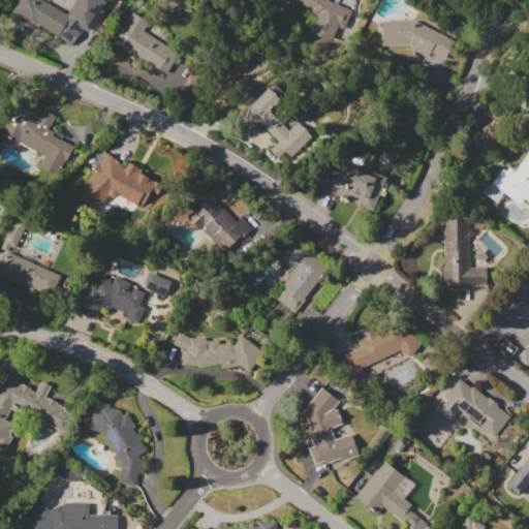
[(11,11),(18,0),(43,0),(66,13),(73,0),(102,0),(104,1),(87,32),(81,29),(71,45),(11,11)]
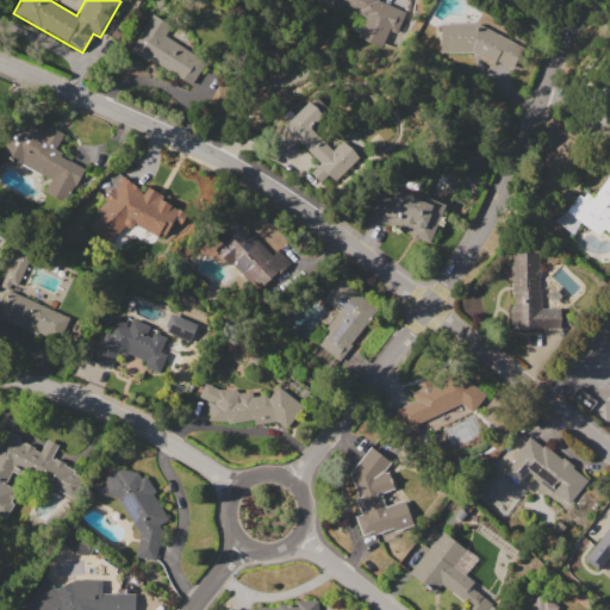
[(378,0),(405,13),(396,32),(390,30),(381,48),(356,36),(366,16),(334,1),(330,10),(310,0),(378,0)]
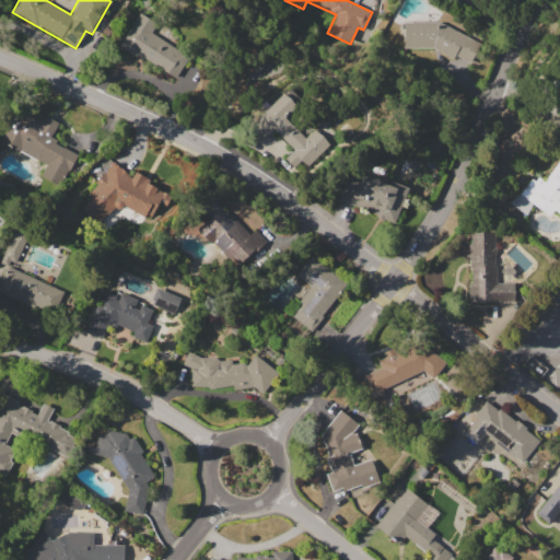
[(120,47),(140,14),(155,24),(151,32),(174,46),(178,38),(194,47),(176,78),(138,55),(137,57),(120,47)]
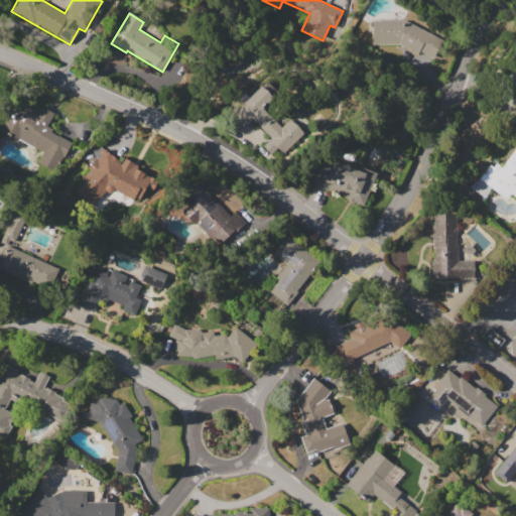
[(405,19),(442,40),(432,57),(422,51),(419,55),(399,44),(371,44),(371,20),(405,19)]
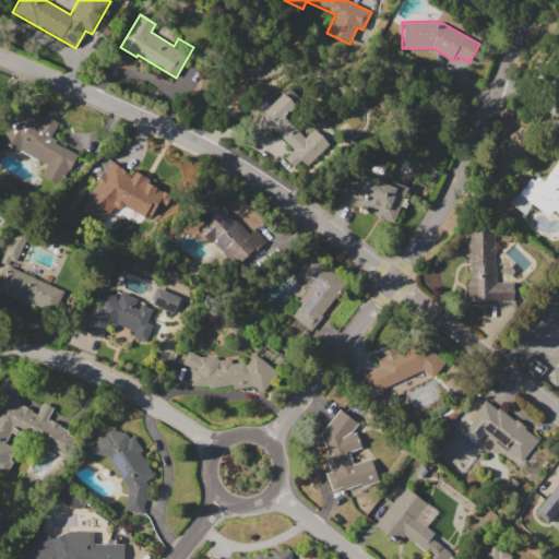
[(249,126),(284,92),(296,105),(284,117),(305,139),(314,129),(328,142),(306,163),(302,159),(294,167),(285,157),(293,149),(272,128),(261,139),(249,126)]
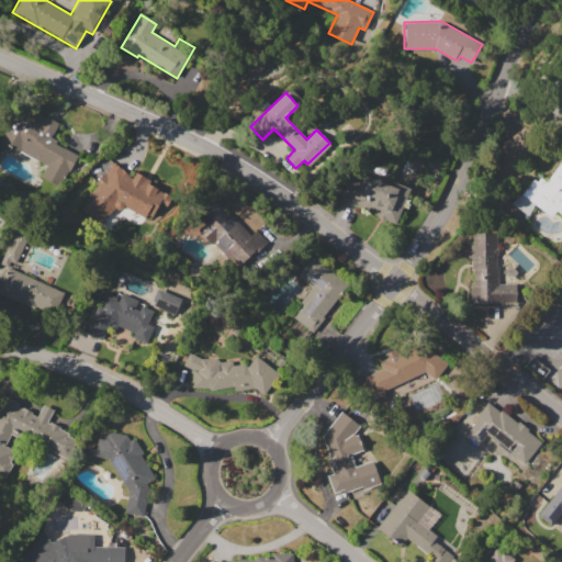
[(0,142),(15,117),(19,120),(23,112),(41,123),(46,115),(58,123),(51,136),(56,141),(55,143),(78,157),(63,181),(46,170),(0,142)]
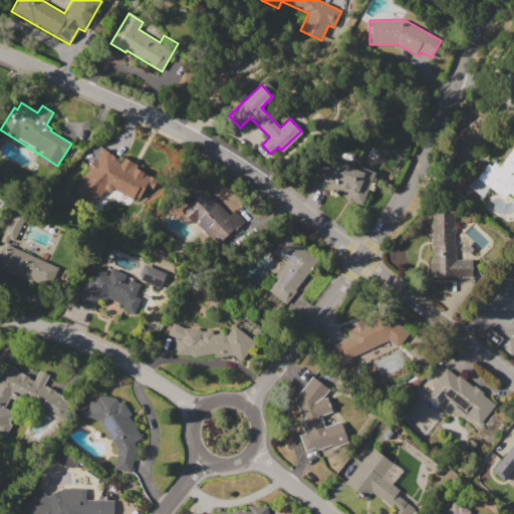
[(477,177),(488,163),(491,166),(494,162),(500,166),(513,148),(513,197),(508,193),(505,198),(477,177)]
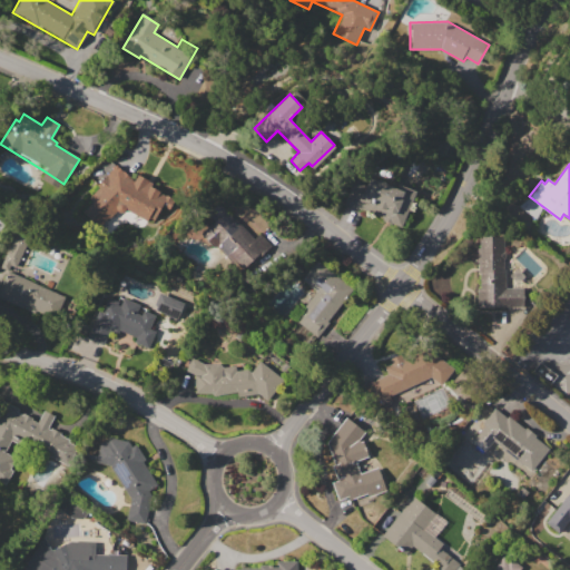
[(82,213),(92,203),(88,199),(98,187),(97,186),(116,165),(134,180),(138,174),(151,183),(150,186),(175,200),(168,212),(161,207),(155,220),(149,218),(145,222),(127,207),(121,214),(116,209),(99,228),(82,213)]
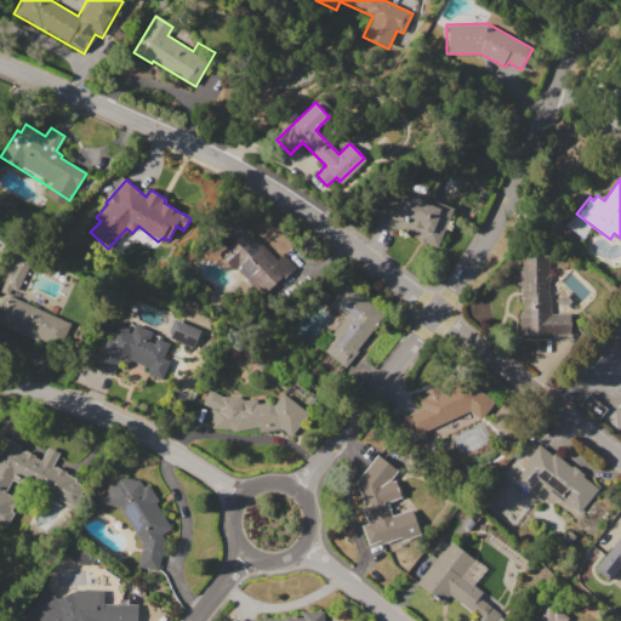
[(375,221),(386,195),(398,199),(400,192),(421,199),(420,200),(437,208),(438,203),(453,208),(439,245),(375,221)]
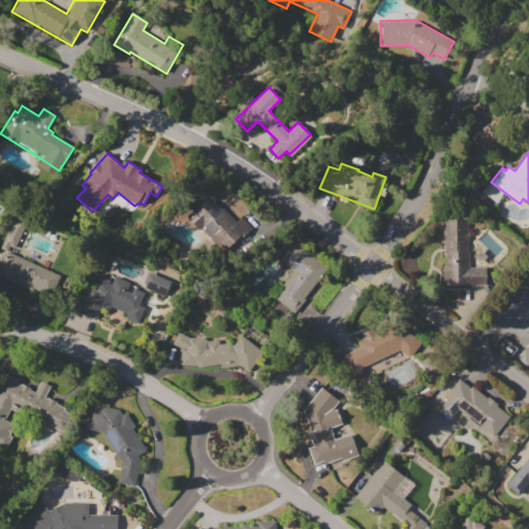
[(186,216),(197,206),(191,198),(203,188),(215,204),(217,201),(235,220),(240,216),(250,227),(222,252),(209,237),(206,239),(186,216)]
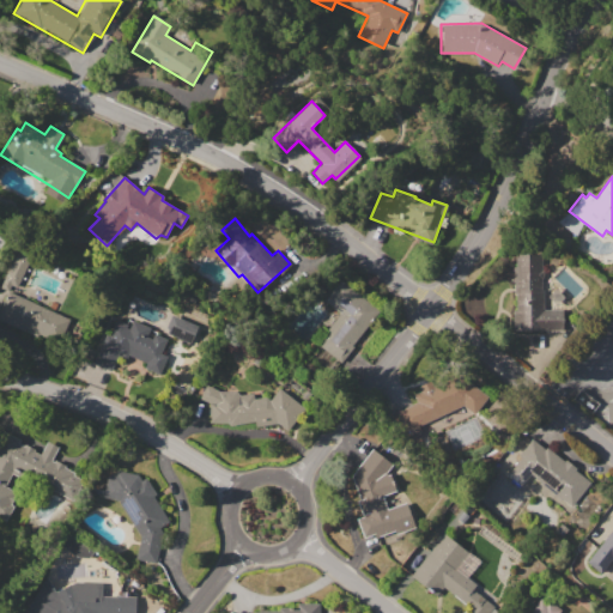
[(16,287),(29,258),(14,252),(0,281),(0,305),(10,285),(16,287)]
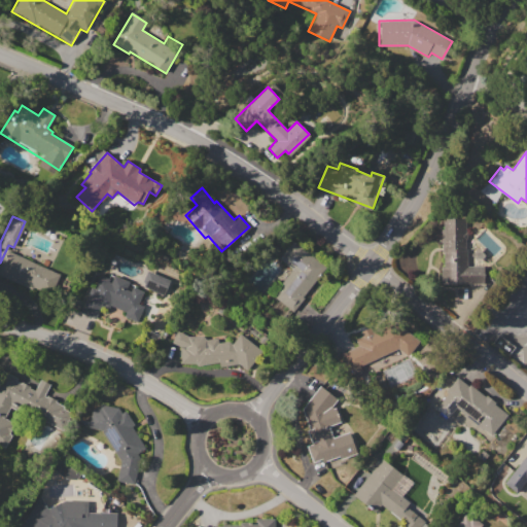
[(441,267),(444,267),(444,252),(443,252),(442,243),(444,243),(443,219),(466,218),(467,267),(481,267),(482,283),(442,284),(441,267)]
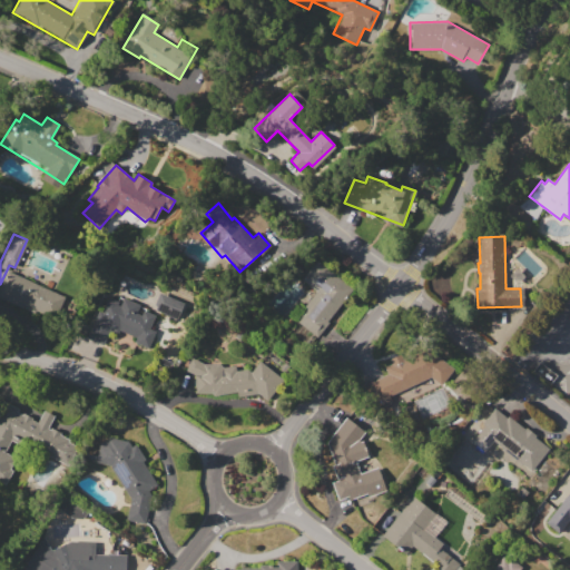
[(297,321),(307,306),(306,305),(317,291),(302,279),(315,262),(353,290),(318,336),(297,321)]
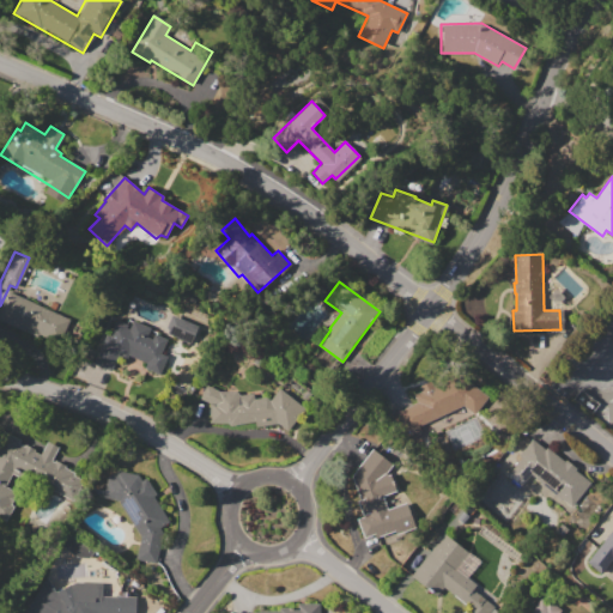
[(0,321),(0,307),(8,290),(67,319),(55,343),(38,334),(36,339),(0,321)]
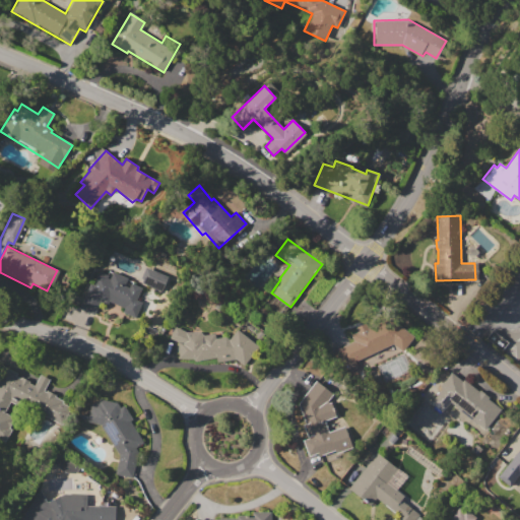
[(160,290),(167,275),(145,266),(138,281),(160,290)]
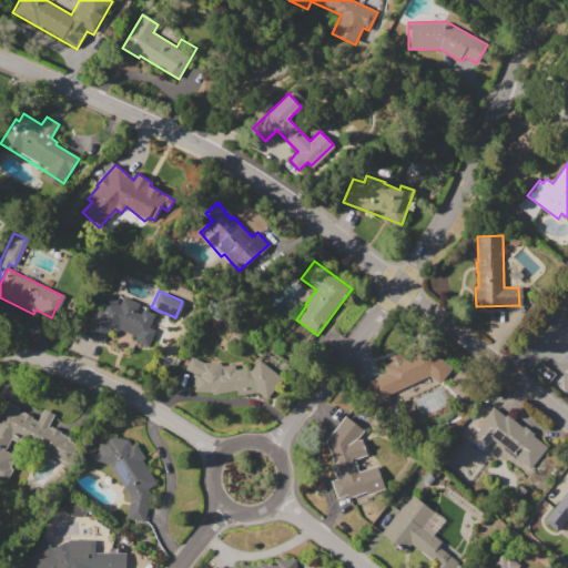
[(85,337),(99,306),(102,308),(107,297),(119,302),(121,297),(139,304),(134,312),(140,314),(142,308),(154,314),(149,327),(153,330),(146,345),(134,341),(135,336),(118,328),(115,334),(108,331),(102,344),(85,337)]
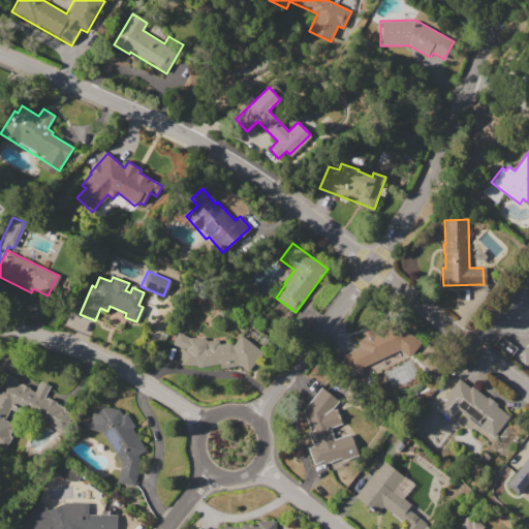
[(344,354),(360,347),(356,341),(364,338),(362,333),(391,318),(422,341),(410,356),(399,349),(351,371),(344,354)]
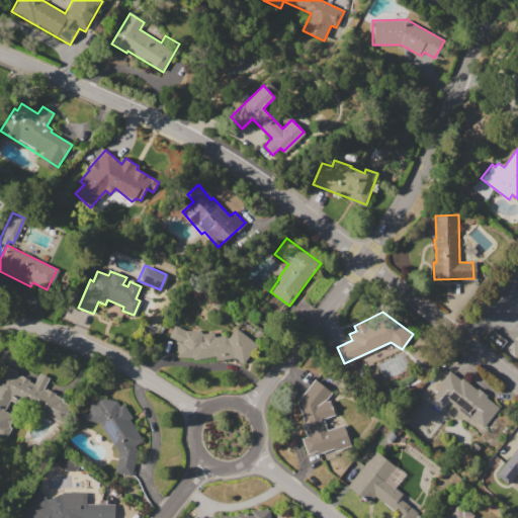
[(232,358),(219,360),(216,357),(193,360),(192,358),(177,358),(177,340),(168,338),(174,326),(185,331),(198,330),(202,334),(213,332),(214,337),(226,336),(227,339),(235,328),(257,345),(241,365),(232,358)]
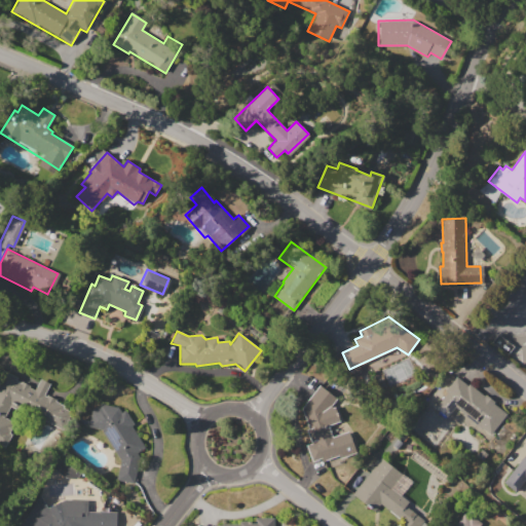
[(0,372),(1,370),(17,377),(15,381),(22,383),(23,381),(30,385),(29,387),(34,390),(39,378),(50,383),(44,395),(46,397),(47,395),(57,400),(55,401),(65,406),(63,409),(76,415),(69,431),(11,404),(5,418),(16,423),(5,447),(0,444),(0,372)]
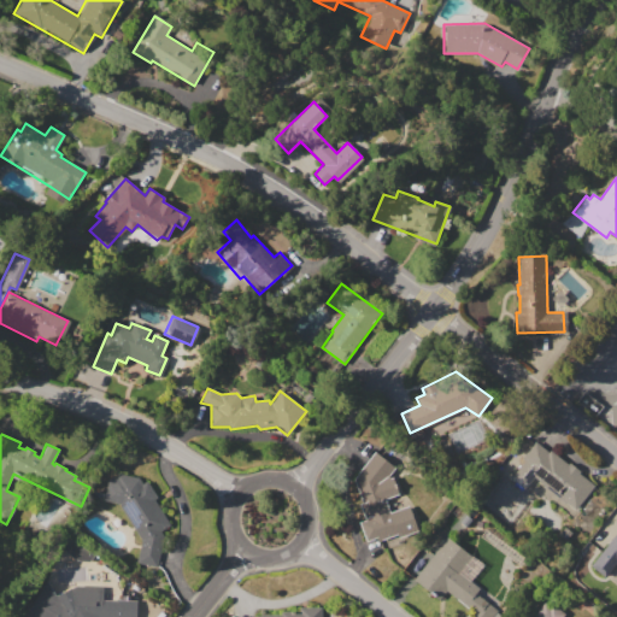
[(511,477),(524,460),(521,458),(534,441),(548,452),(551,450),(568,463),(570,462),(581,471),(580,474),(592,483),(571,509),(535,480),(527,489),(511,477)]
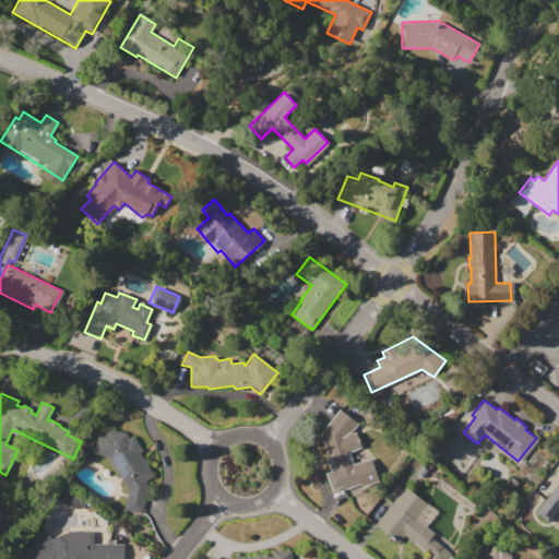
[(325,474),(331,472),(326,458),(330,456),(321,433),(340,408),(358,427),(354,430),(360,448),(349,452),(354,464),(369,458),(378,483),(363,488),(361,483),(342,490),(340,486),(331,489),(325,474)]
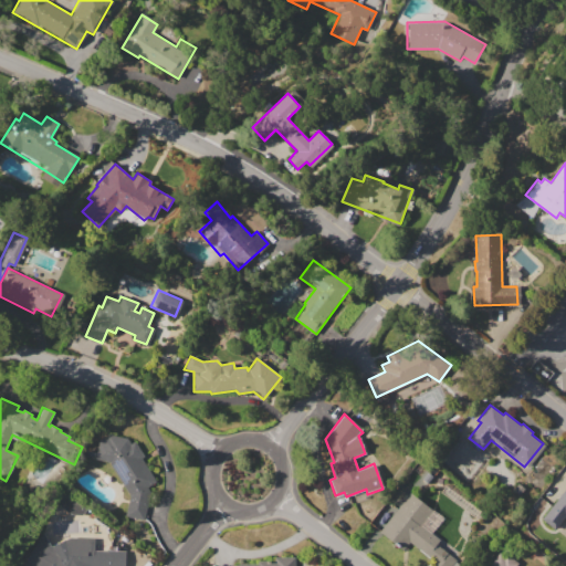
[(96,458),(100,441),(104,438),(106,438),(107,435),(127,438),(130,443),(135,441),(144,457),(142,458),(152,475),(144,520),(125,516),(129,494),(108,462),(96,458)]
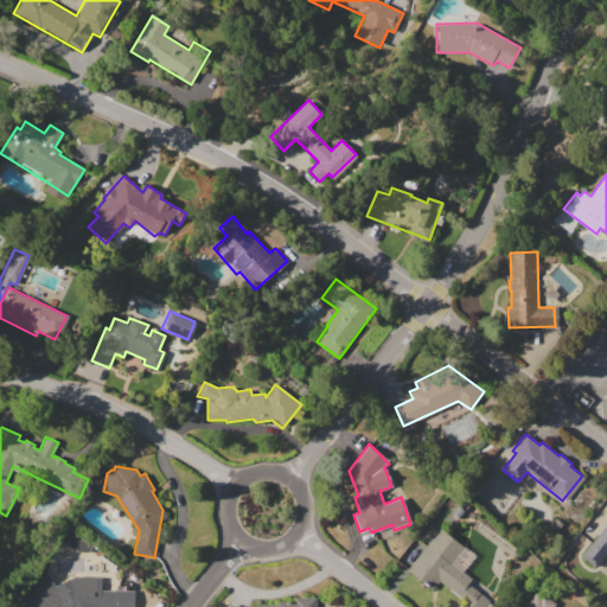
[(606,554),(592,542),(606,523),(606,554)]
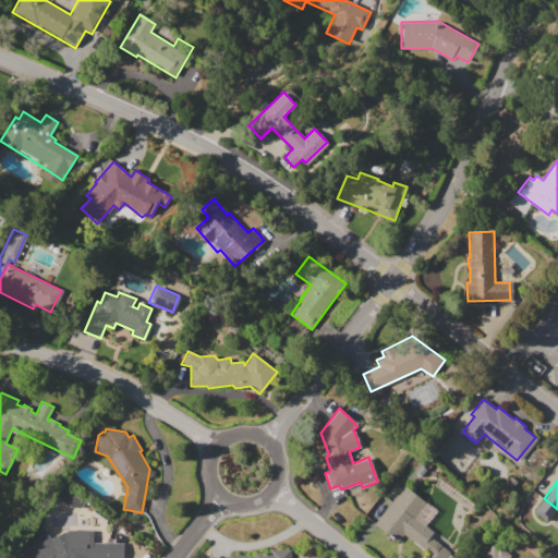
[(374,525),(404,486),(426,502),(414,518),(434,532),(429,536),(449,552),(444,557),(421,557),(425,553),(401,534),(396,542),(374,525)]
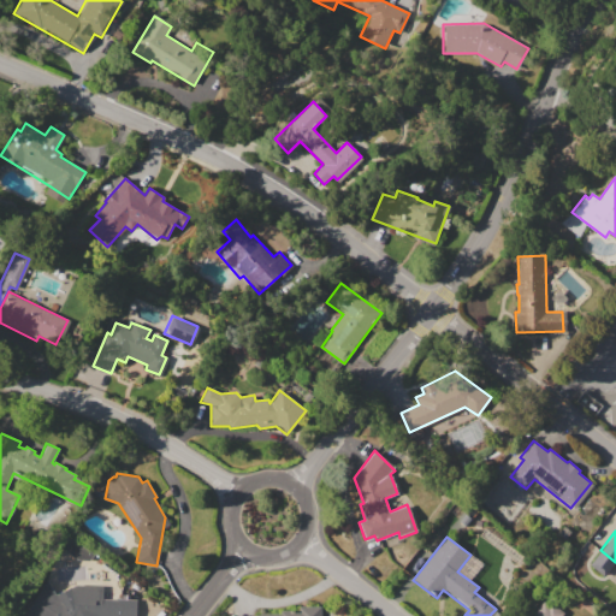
[(30,615),(27,614),(48,579),(57,594),(76,585),(104,586),(102,598),(118,599),(118,598),(136,599),(135,615),(30,615)]
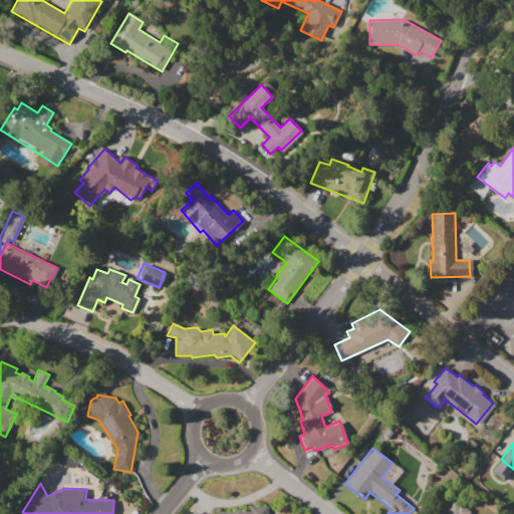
[(443,513),(454,500),(461,505),(462,504),(471,511),(468,513),(443,513)]
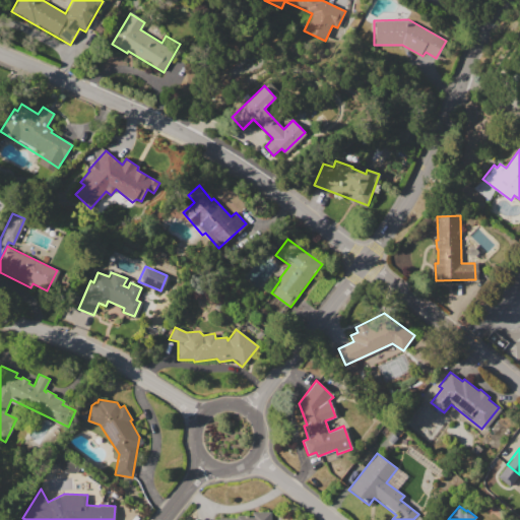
[(196,518),(196,519),(269,519),(269,511),(252,512),(252,517),(196,518)]
